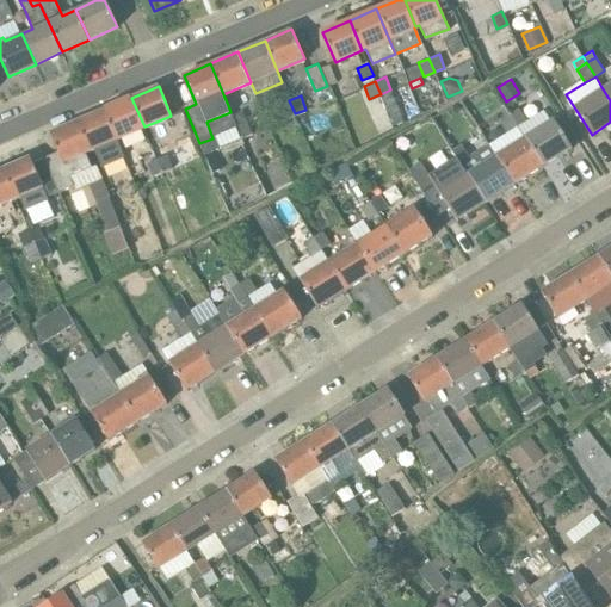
[(117,138),(144,127),(131,98),(104,109),(117,138)]
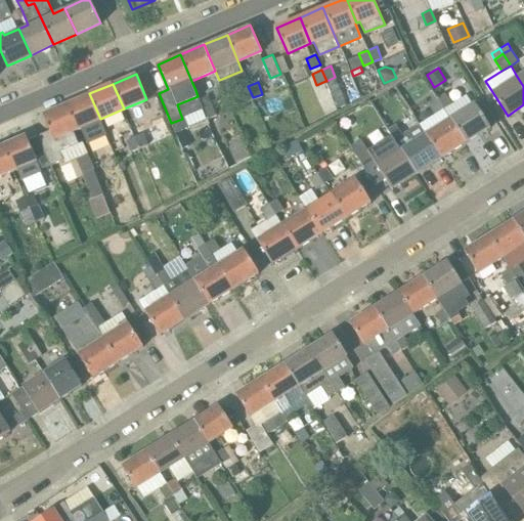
[(243,101),(253,97),(248,86),(237,90),(243,101)]
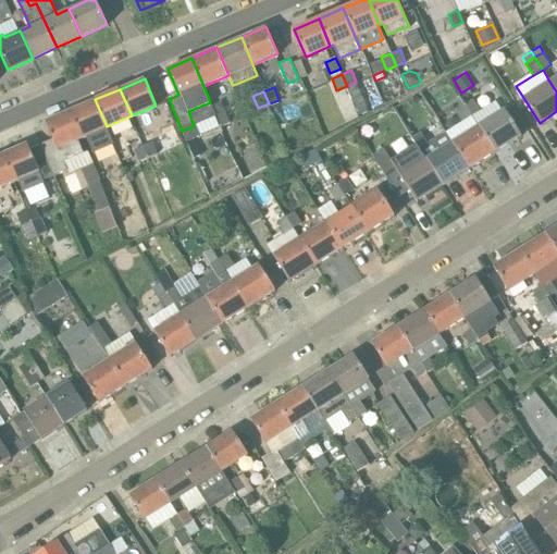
[(368,110),(361,94),(351,98),(358,113),(368,110)]
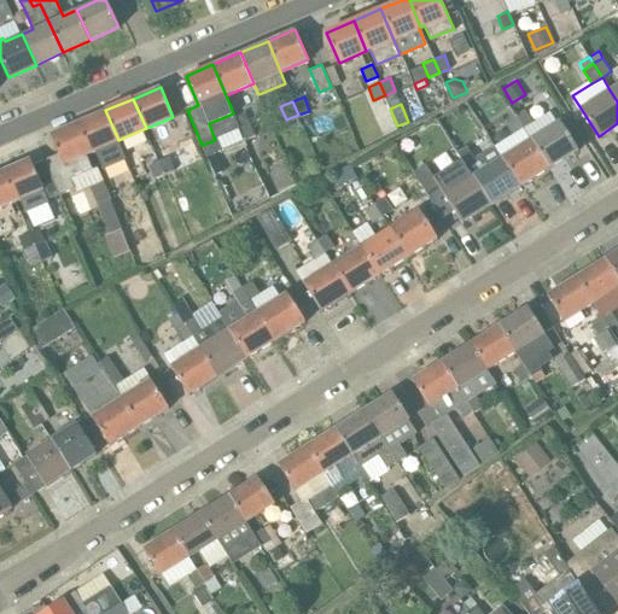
[(523,127),(532,121),(524,107),(516,113),(523,127)]
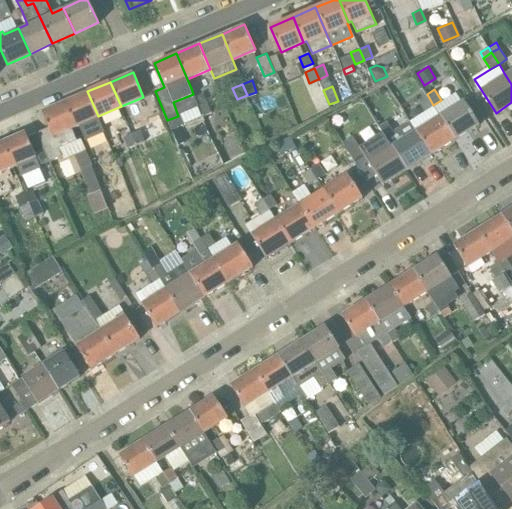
[(97,117),(98,116),(87,91),(64,101),(75,126),(78,125),(84,138),(102,130),(97,117)]
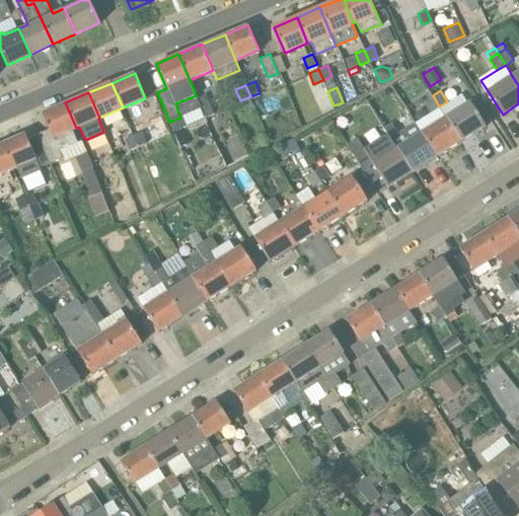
[(198,95),(201,103),(209,100),(205,92),(198,95)]
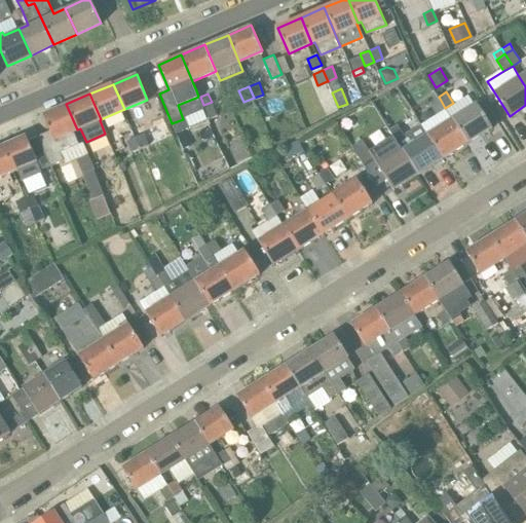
[(436,113),(445,108),(439,97),(429,102),(436,113)]
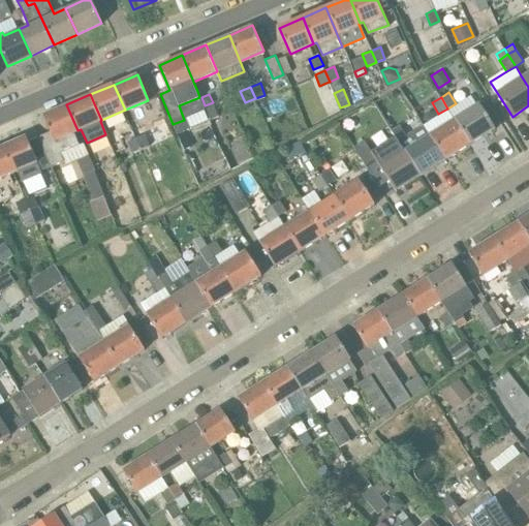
[(495,127),(478,102),(454,118),(470,144),(495,127)]
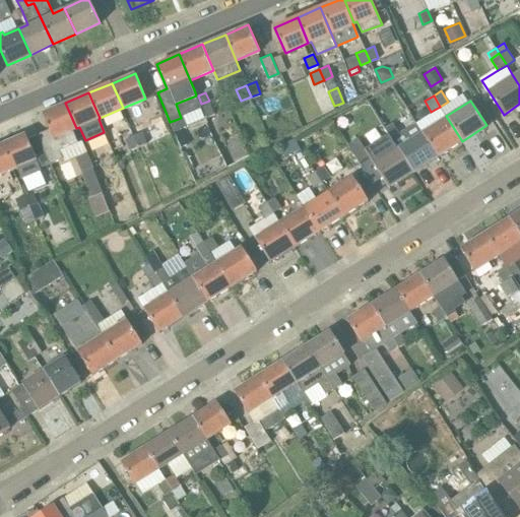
[(201,105),(205,116),(214,113),(209,102),(201,105)]
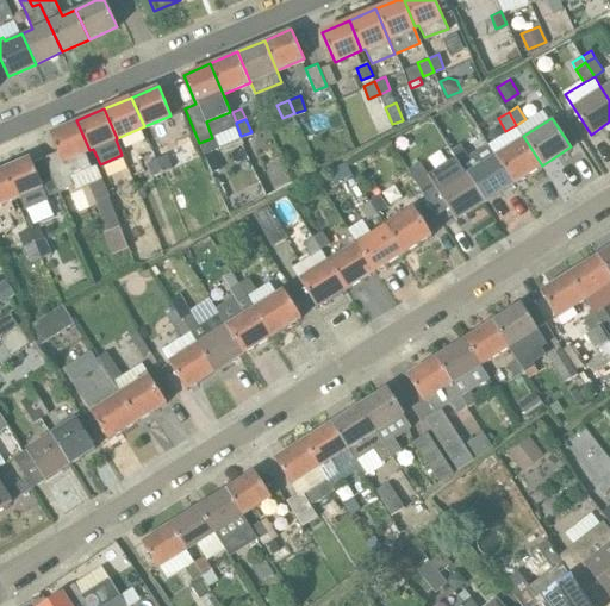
[(72,183),(68,175),(89,166),(85,151),(89,150),(76,120),(50,132),(57,149),(43,156),(57,191),(72,183)]
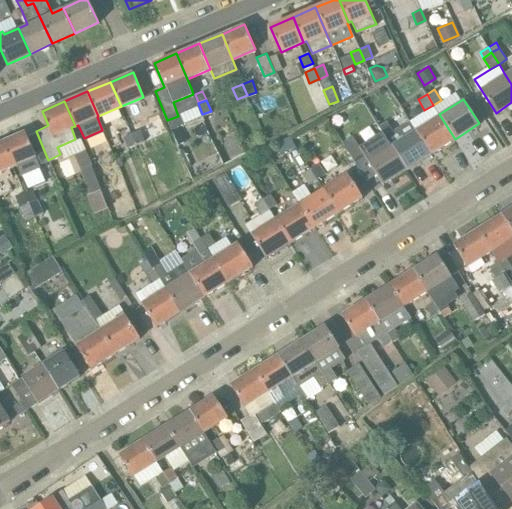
[(439,114),(438,114),(415,129),(431,154),(455,139),(439,114)]
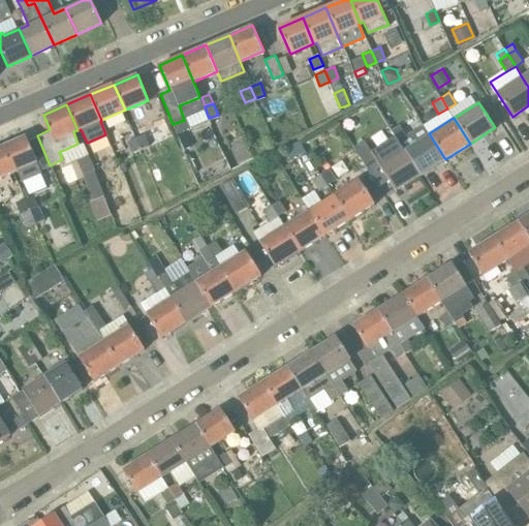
[(397,136),(398,138),(406,133),(399,123),(391,128),(397,136)]
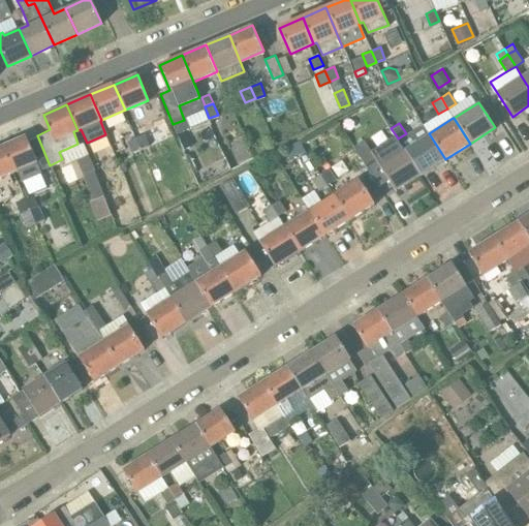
[(184,130),(178,132),(184,148),(190,145),(184,130)]
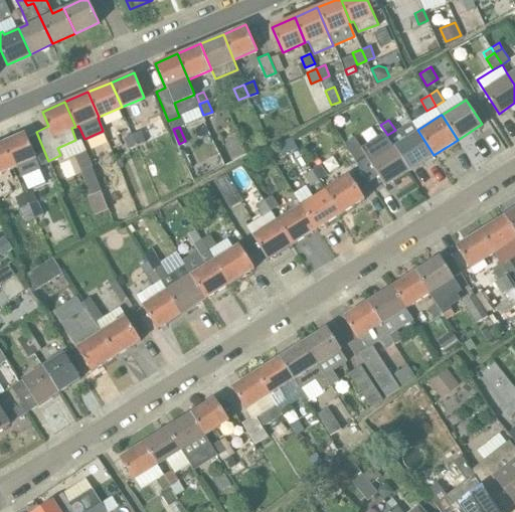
[(131,134),(136,145),(145,141),(140,130),(131,134)]
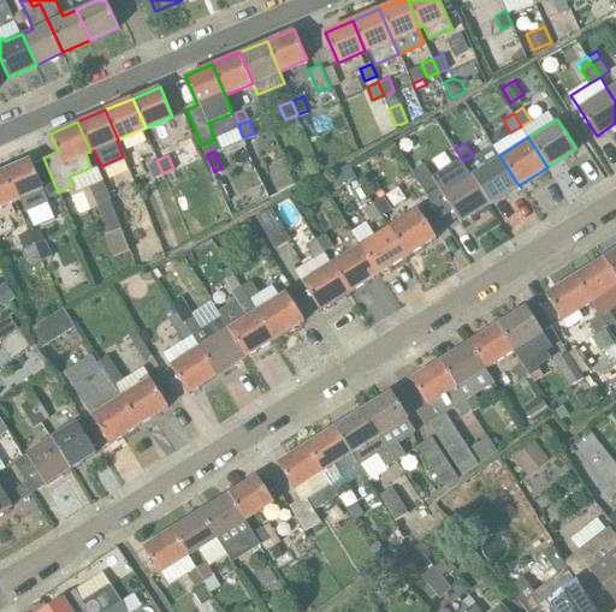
[(519,185),(499,155),(471,173),(490,203),(519,185)]
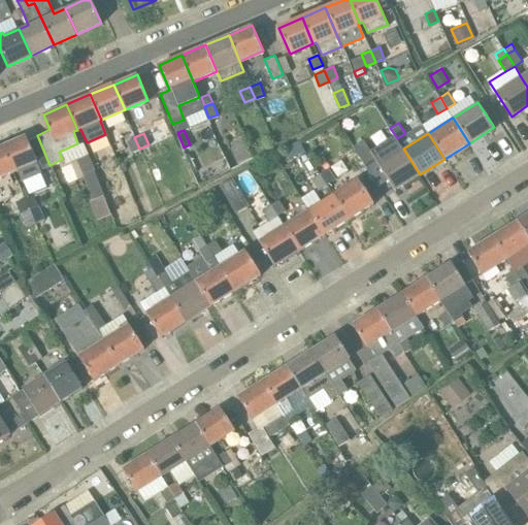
[(37,135),(28,139),(26,135),(3,145),(13,170),(17,169),(22,179),(40,171),(39,169),(50,165),(37,135)]
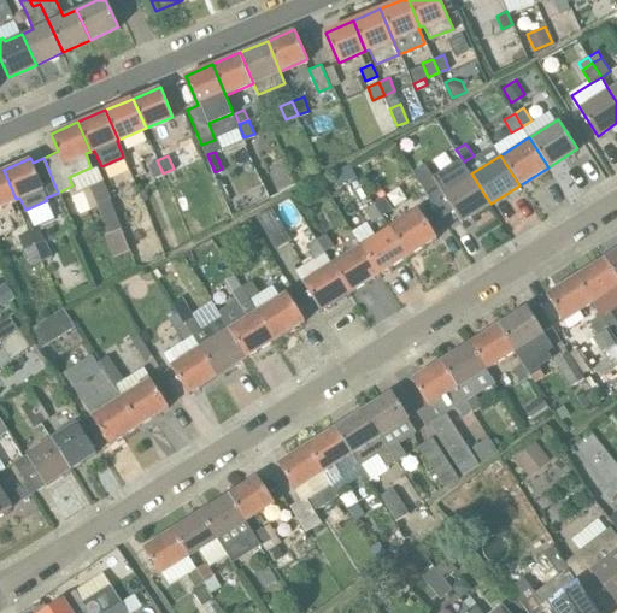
[(440,216),(452,207),(462,222),(491,204),(471,174),(464,161),(463,159),(460,160),(435,177),(423,159),(410,168),(440,216)]
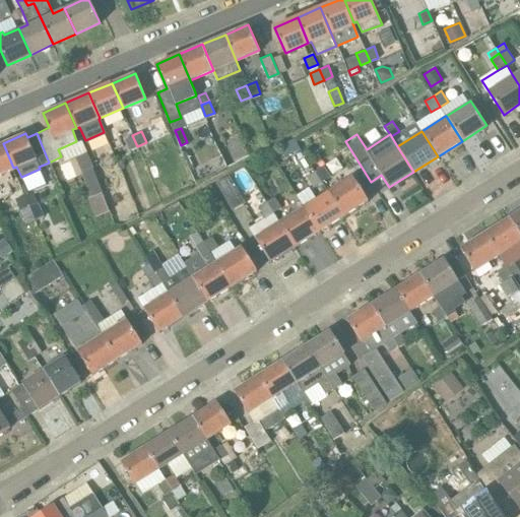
[(128,150),(137,146),(132,135),(123,139),(128,150)]
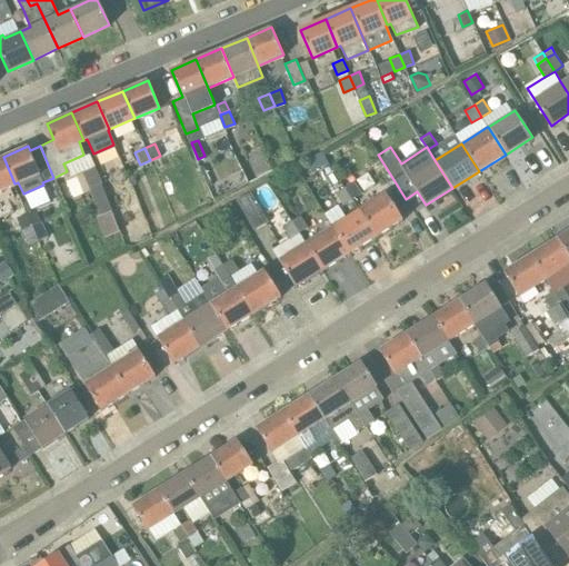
[(310,156),(316,167),(327,160),(321,149),(310,156)]
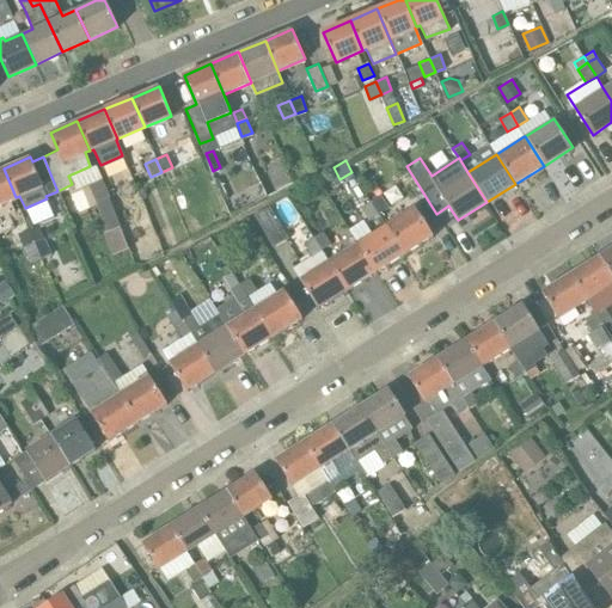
[(0,204),(16,197),(4,169),(0,169),(0,204)]
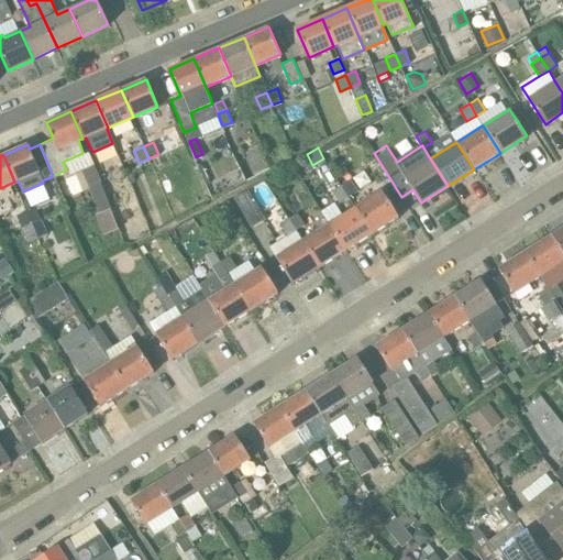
[(100,180),(94,164),(79,169),(89,187),(87,187),(97,211),(108,207),(99,180),(100,180)]
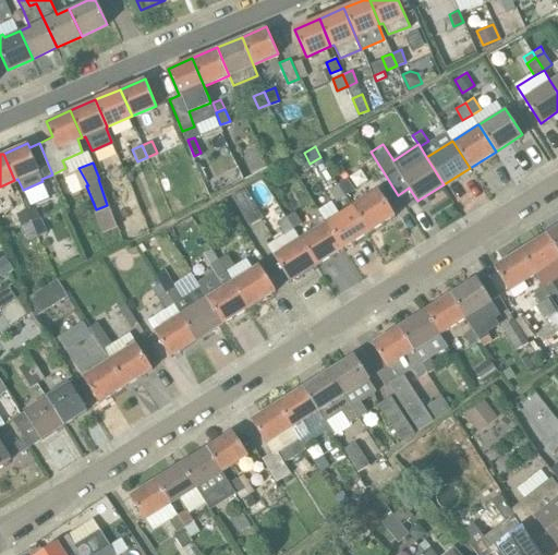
[(337,182),(344,195),(353,190),(346,177),(337,182)]
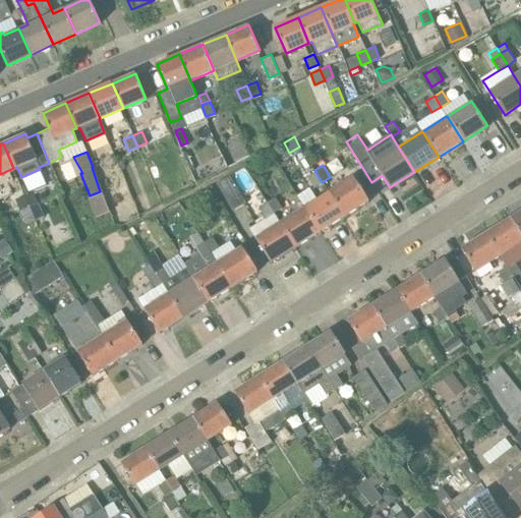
[(313,187),(322,182),(314,170),(306,175),(313,187)]
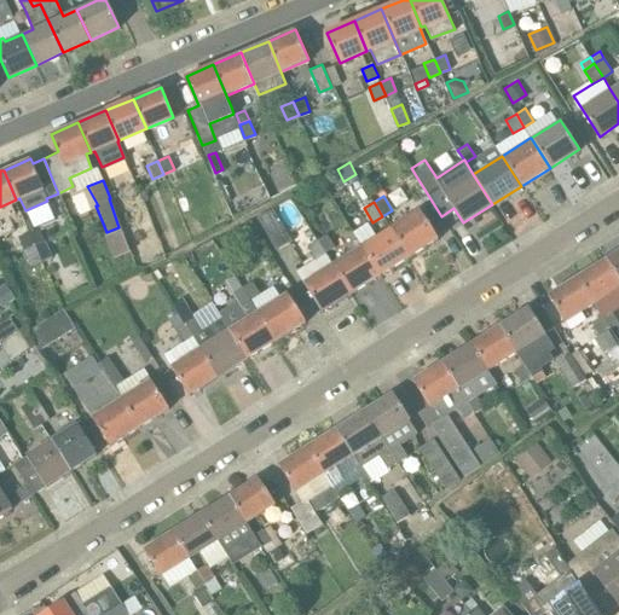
[(290,239),(272,206),(256,214),(276,248),(290,239)]
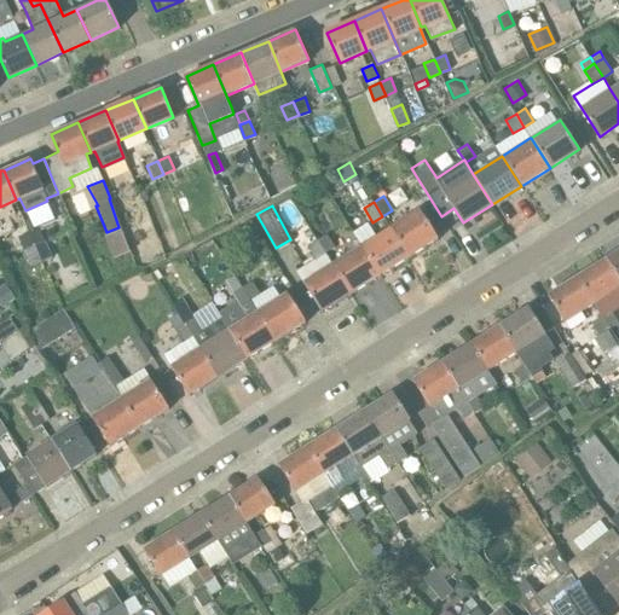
[(391,226),(409,256),(438,238),(420,208),(391,226)]
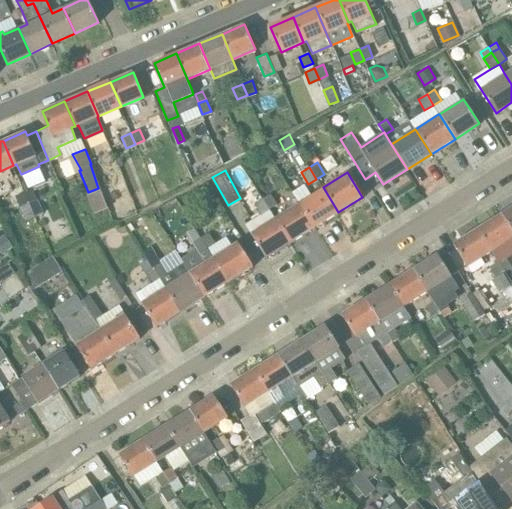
[(23,191),(33,217),(42,213),(32,187),(23,191)]
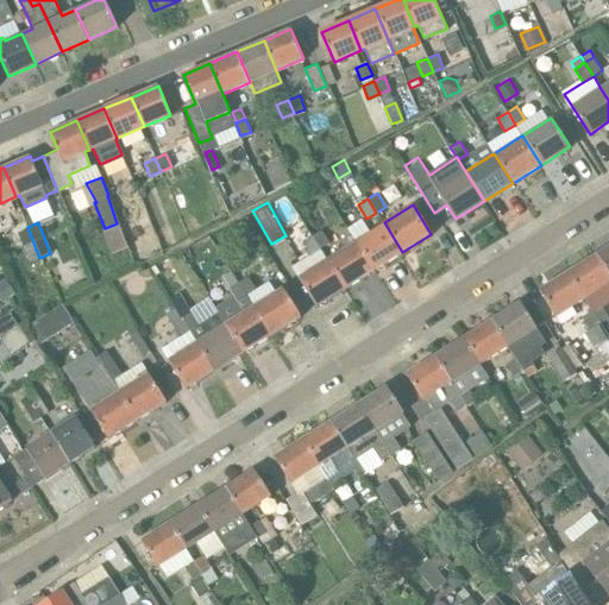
[(356,240),(374,270),(402,252),(384,222),(356,240)]
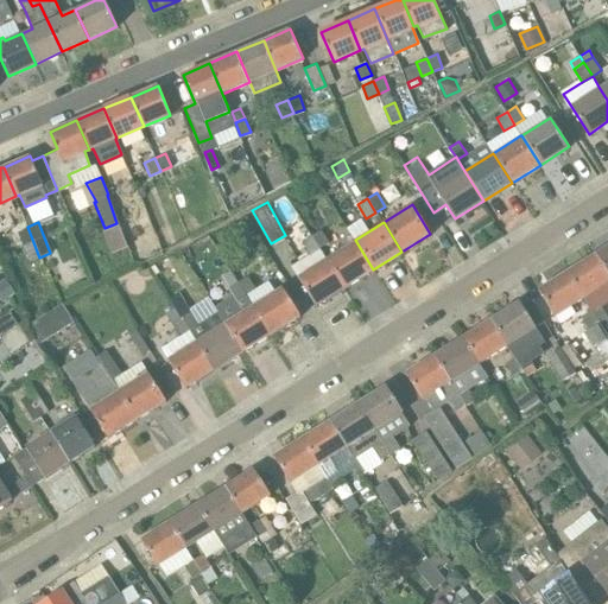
[(103,230),(112,252),(127,246),(119,224),(103,230)]
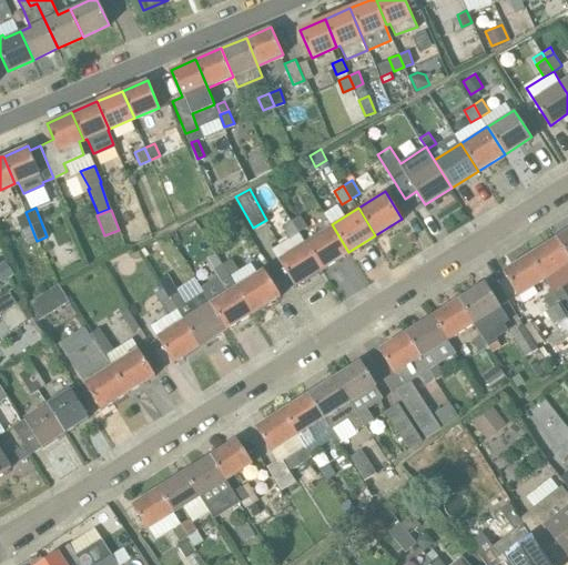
[(27,244),(37,241),(26,212),(16,217),(27,244)]
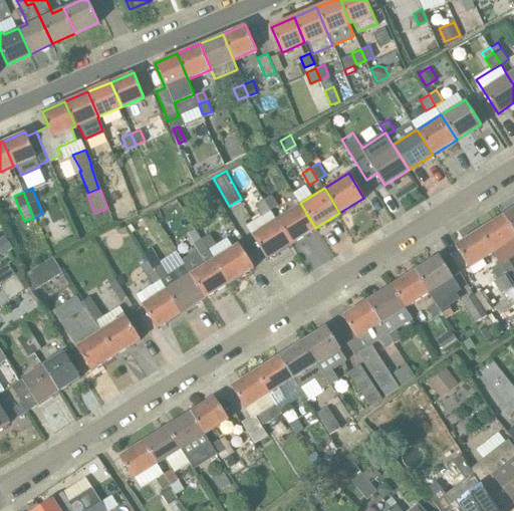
[(263,198),(270,209),(277,204),(271,193),(263,198)]
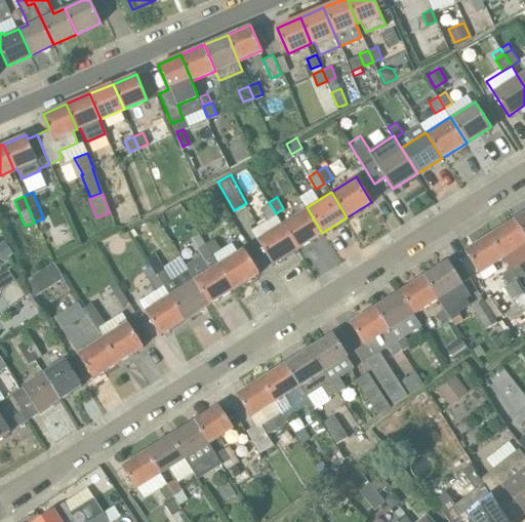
[(257,238),(256,238),(273,264),(297,248),(282,223),(281,223),(276,213),(269,202),(260,207),(267,218),(252,229),(257,238)]
